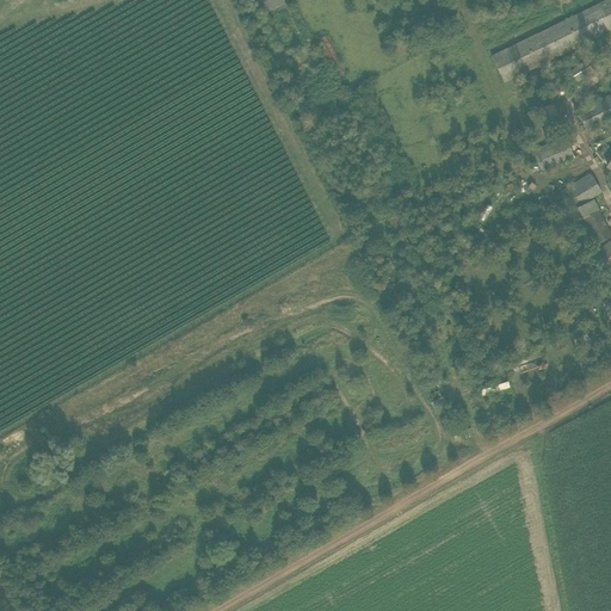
[(610,31),(610,0),(605,0),(491,57),(504,84),(610,31)]
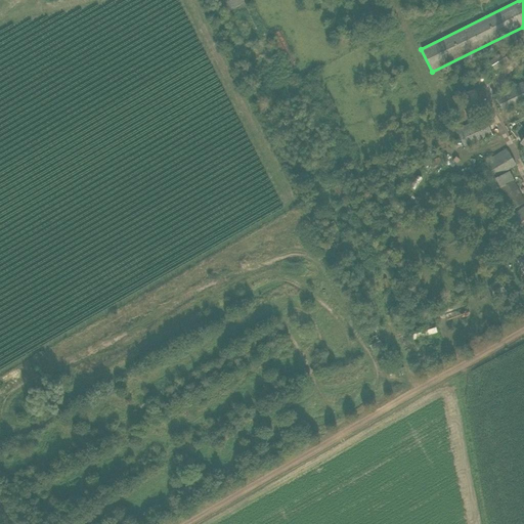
[(511,50),(523,45),(517,33),(506,38),(511,50)]
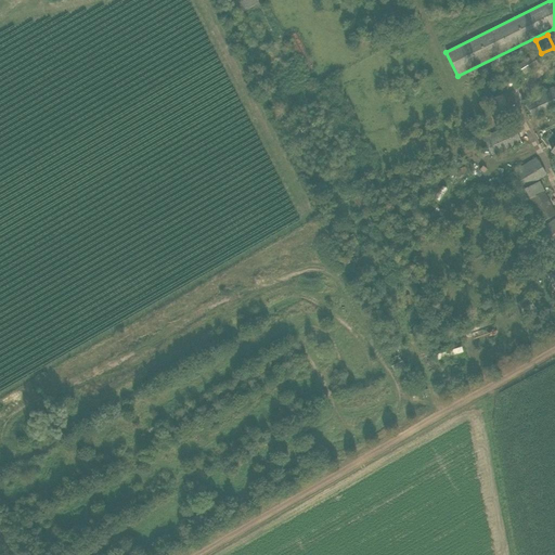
[(532,56),(519,64),(525,74),(539,66),(532,56)]
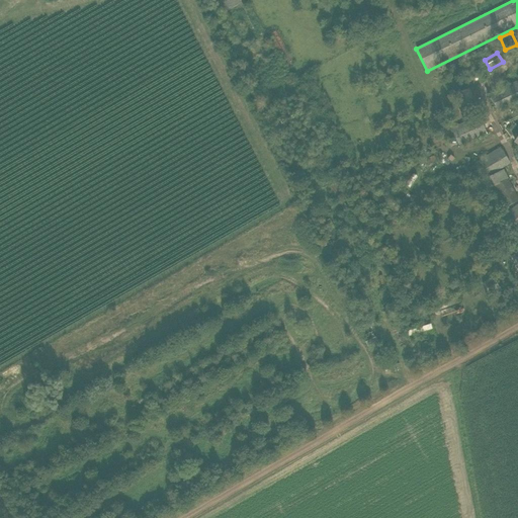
[(517,100),(517,84),(516,81),(489,94),(497,111),(517,100)]
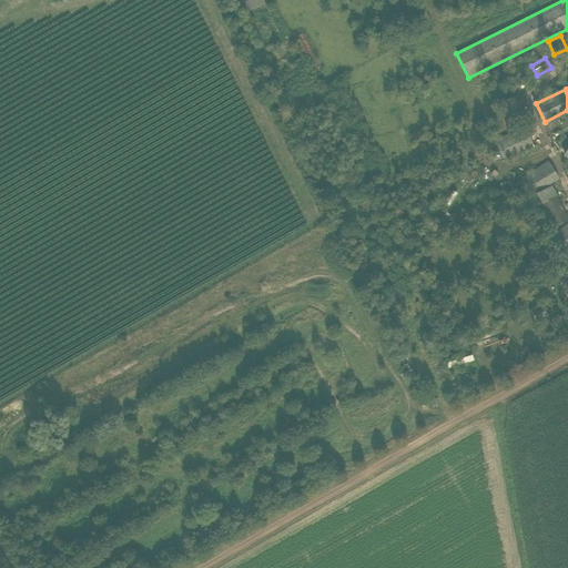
[(495,141),(503,160),(534,145),(525,128),(495,141)]
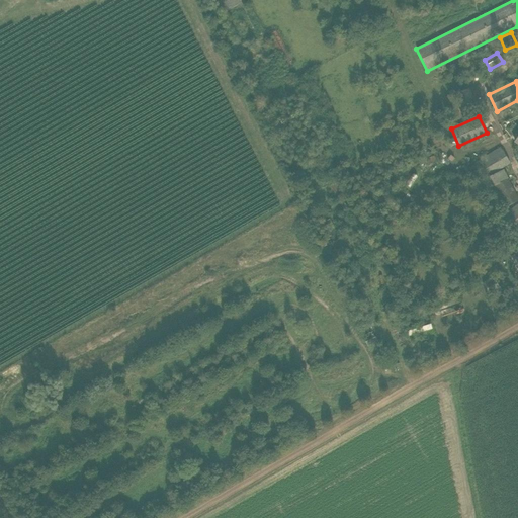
[(484,179),(510,163),(500,147),(473,163),(484,179)]
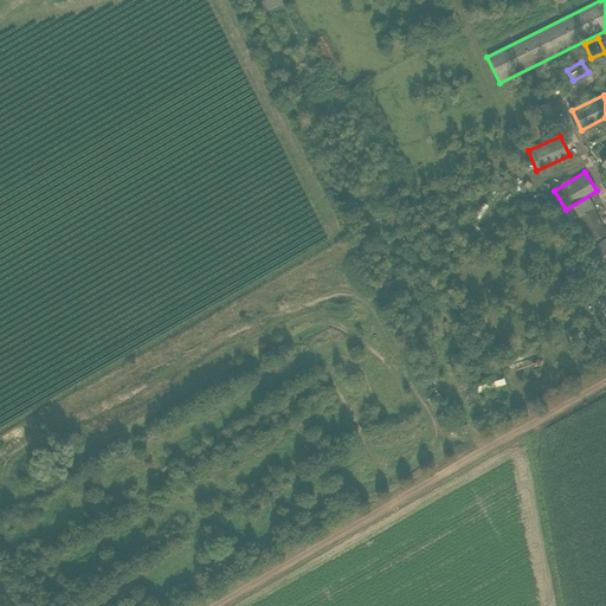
[(573,207),(591,244),(605,236),(605,227),(591,198),(573,207)]
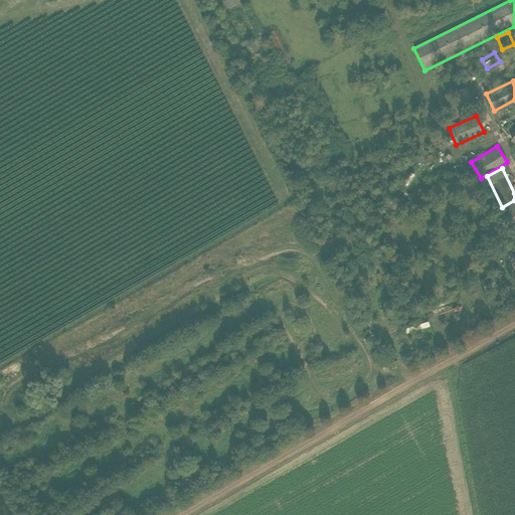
[(514,226),(514,202),(496,216),(507,232),(514,226)]
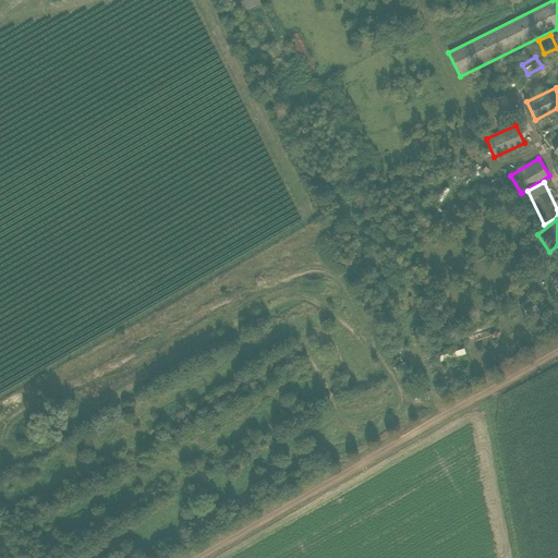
[(440,362),(466,354),(465,349),(438,356),(440,362)]
